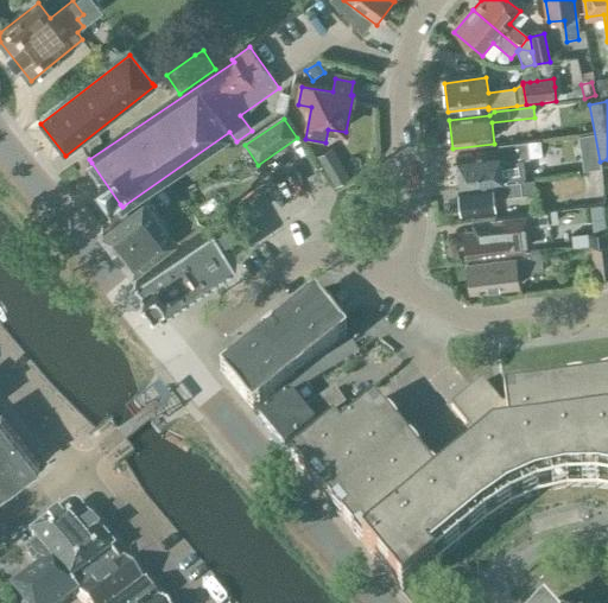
[(540,143),(529,145),(531,160),(543,159),(540,143)]
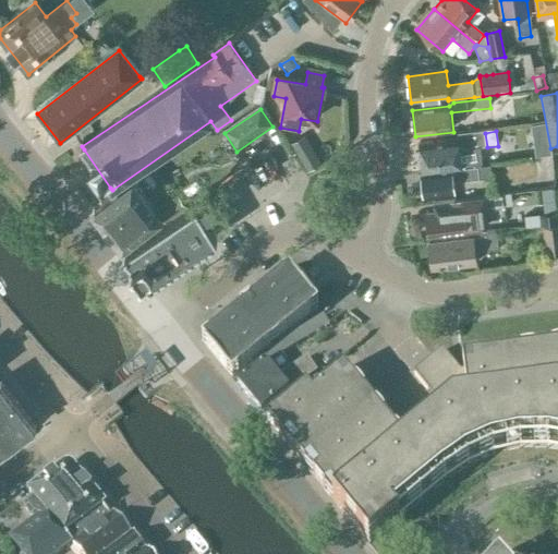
[(420,145),(421,161),(419,165),(420,170),(423,171),(423,173),(482,167),(481,148),(487,147),(485,133),(459,135),(459,141),(420,145)]
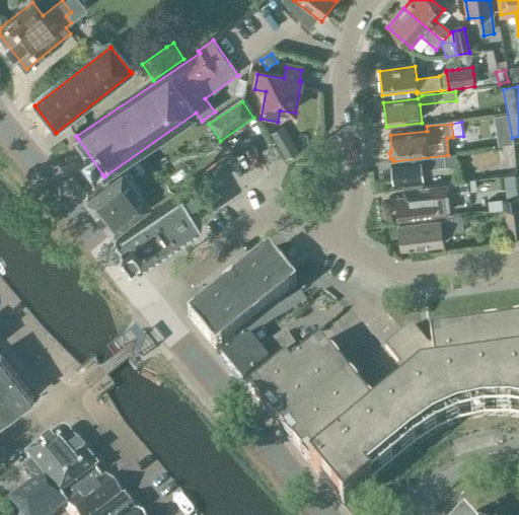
[(511,146),(512,146),(510,131),(504,132),(492,134),(495,149),(511,146)]
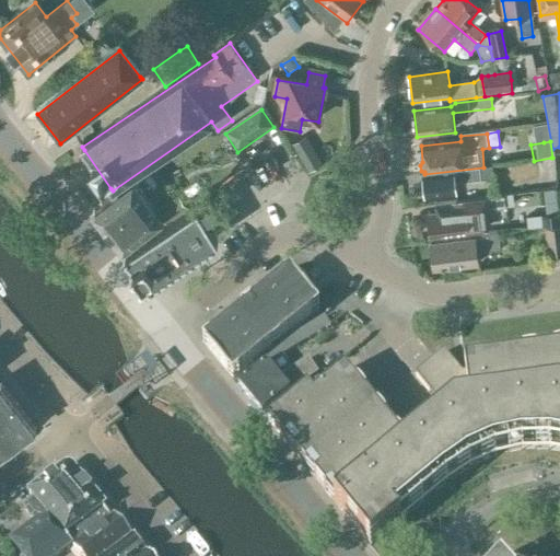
[(492,169),(479,170),(481,180),(494,178),(492,169)]
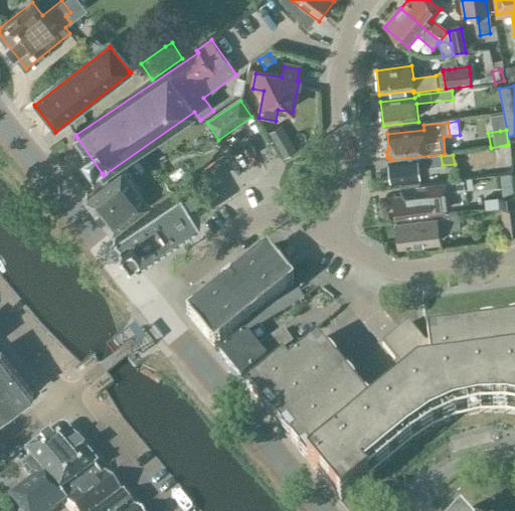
[(441,156),(387,163),(390,183),(420,179),(418,168),(443,165),(441,156)]
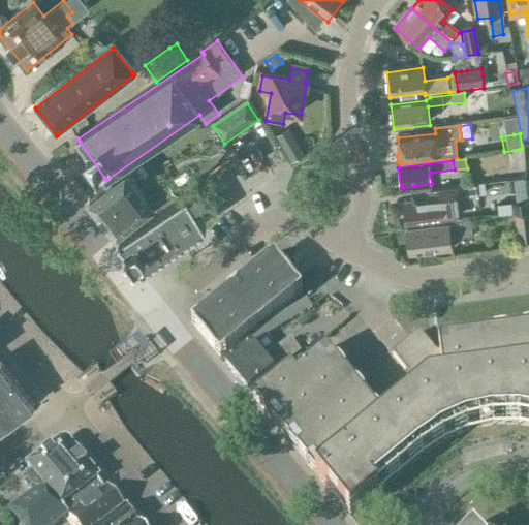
[(124,172),(88,201),(116,237),(121,233),(153,207),(124,172)]
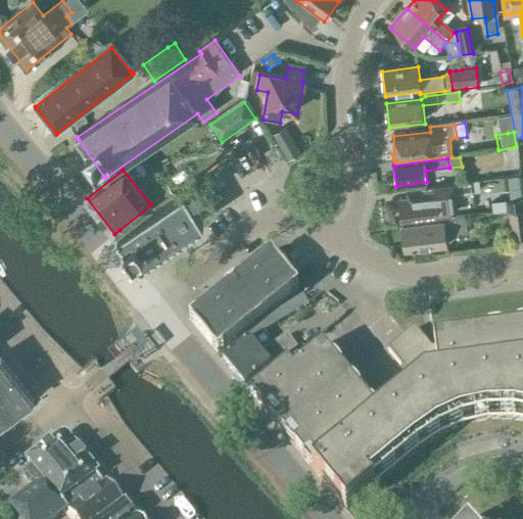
[(469,185),(450,187),(452,198),(471,196),(469,185)]
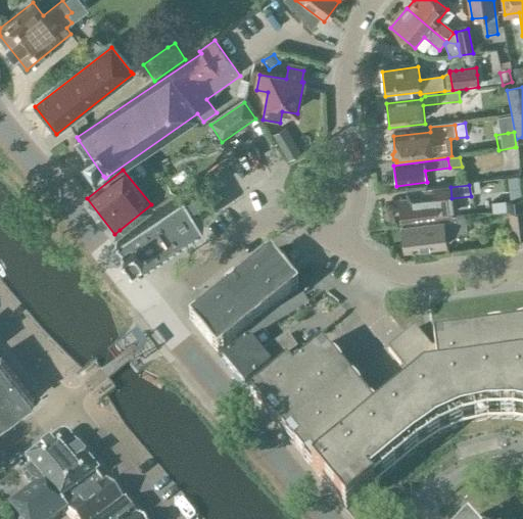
[(450,187),(408,193),(409,201),(398,202),(400,223),(455,216),(452,198),(450,187)]
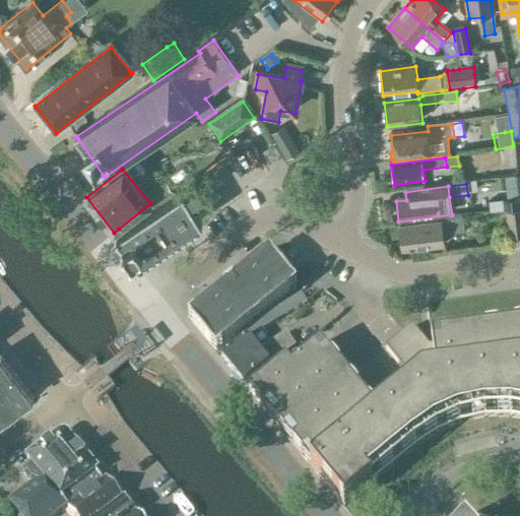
[(199,223),(189,199),(184,189),(116,236),(139,264),(199,223)]
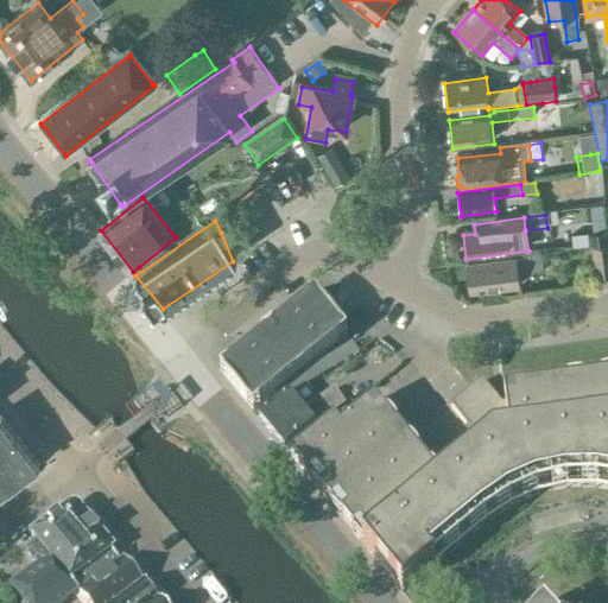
[(242,227),(234,232),(241,243),(247,253),(255,247),(249,239),(242,227)]
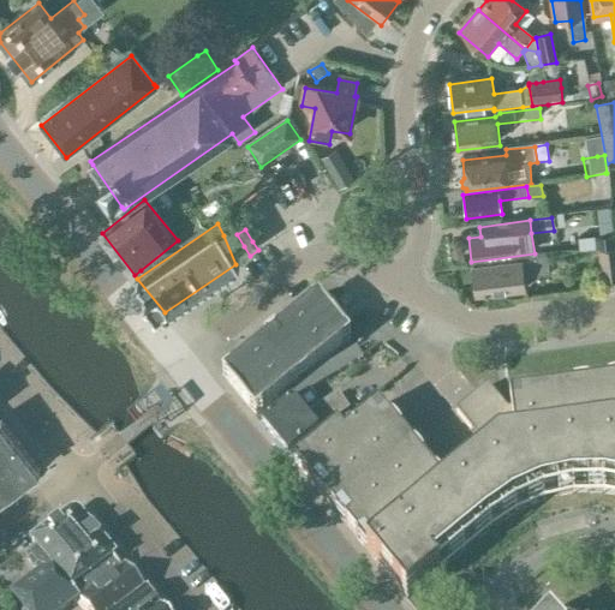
[(614,250),(614,233),(592,237),(595,252),(598,252),(614,250)]
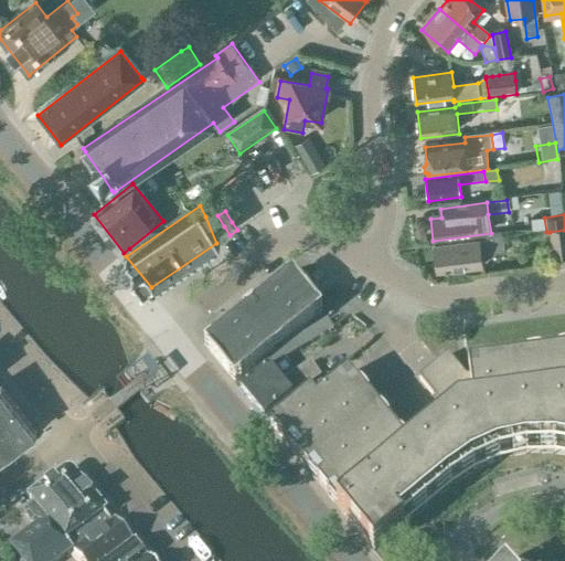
[(553,258),(564,256),(564,230),(550,232),(553,258)]
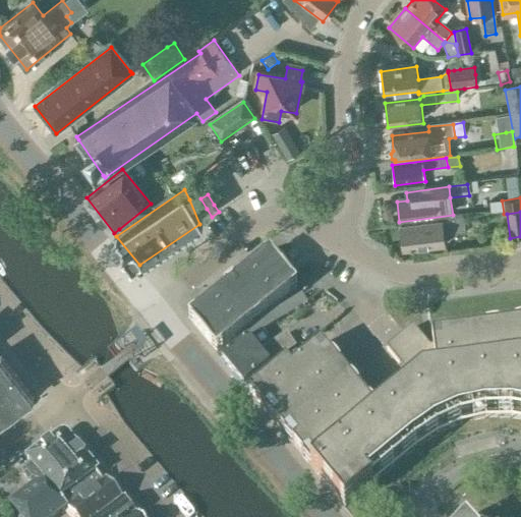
[(465,233),(463,218),(441,220),(441,223),(400,227),(403,250),(445,246),(443,234),(453,233),(453,235),(465,233)]
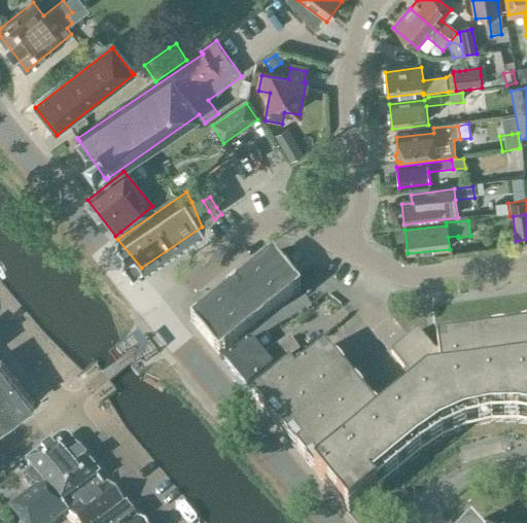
[(267,266),(197,322),(191,327),(195,332),(195,333),(214,357),(215,356),(218,361),(224,356),(225,356),(239,345),(244,352),(224,369),(247,396),(271,375),(299,355),(289,344),(274,354),(265,340),(310,311),(306,305),(274,324),(248,345),(244,341),(294,301),(294,300),(301,295),(296,290),(277,266),(273,260),(267,266)]
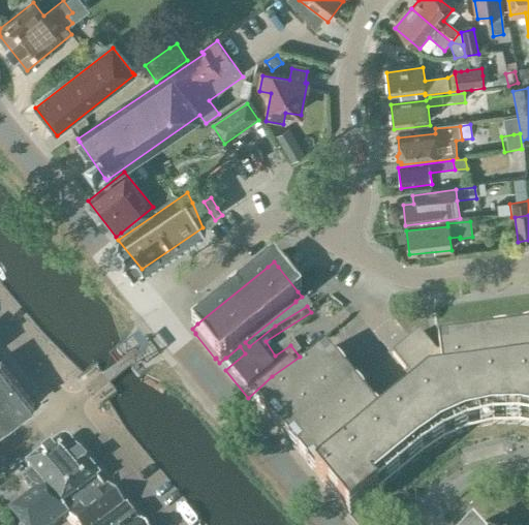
[(528,334),(438,346),(440,359),(437,359),(419,338),(393,360),(421,394),(383,425),(327,356),(297,380),(290,373),(253,404),(350,522),(378,498),(423,461),(444,446),(468,436),(494,431),(520,430),(528,431),(528,334)]
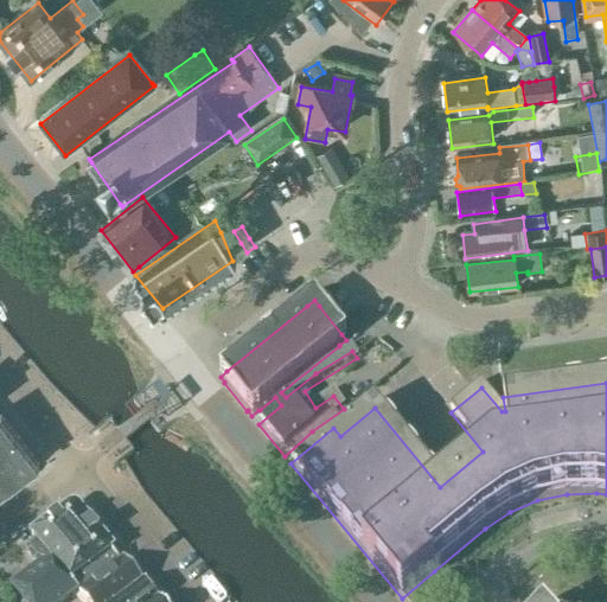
[(0,494),(38,467),(0,417),(0,494)]
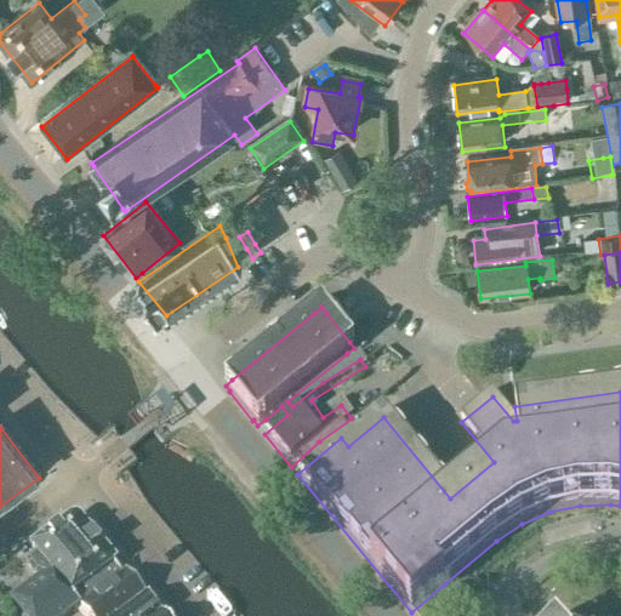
[(114,570),(117,568),(81,525),(77,523),(72,524),(32,553),(38,562),(29,568),(29,574),(36,582),(41,585),(12,608),(18,615),(75,615),(79,612),(123,581),(114,570)]
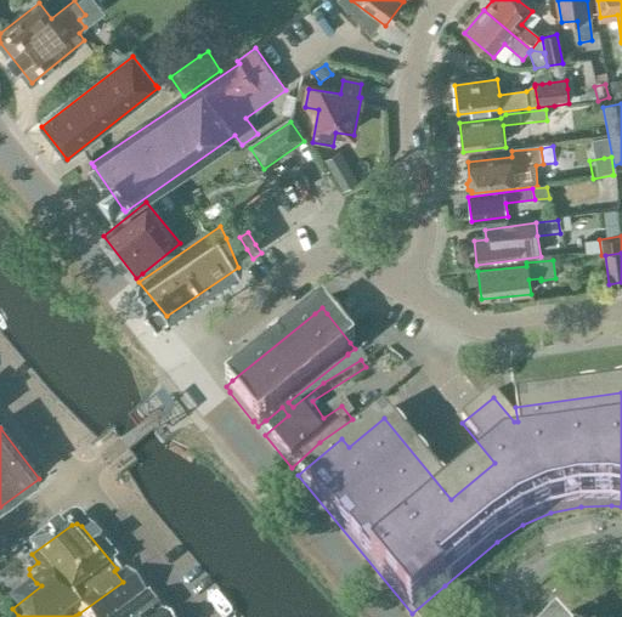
[(123,582),(79,613),(82,616),(130,616),(147,604),(126,578),(123,582)]
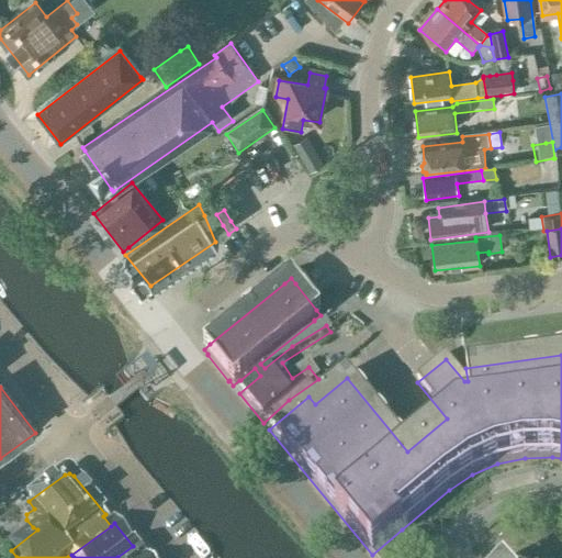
[(143,557),(133,546),(117,557),(143,557)]
